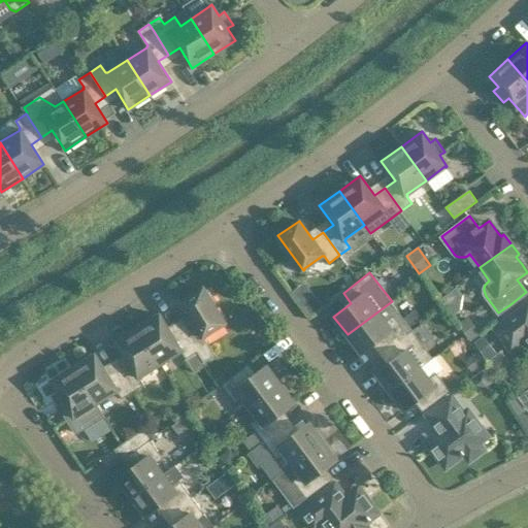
[(183,328),(197,352),(204,362),(215,355),(203,337),(205,336),(204,335),(224,324),(224,325),(226,324),(203,287),(180,301),(193,321),(183,328)]
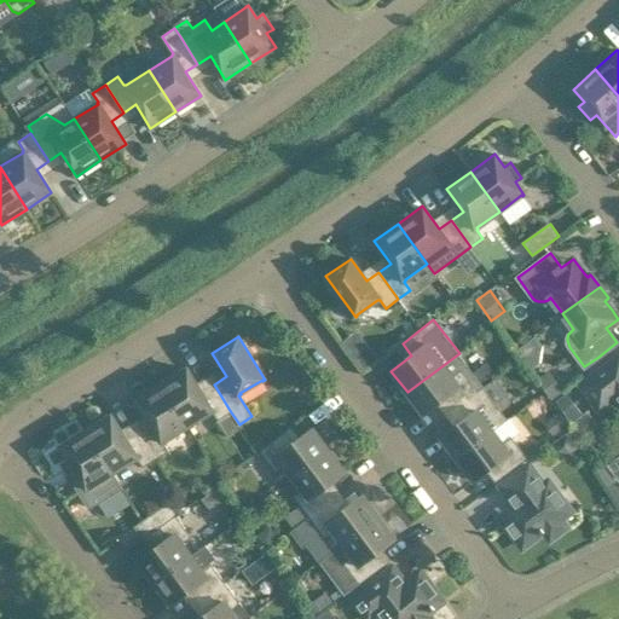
[(452,410),(484,387),(460,353),(408,392),(423,414),(444,398),(452,410)]
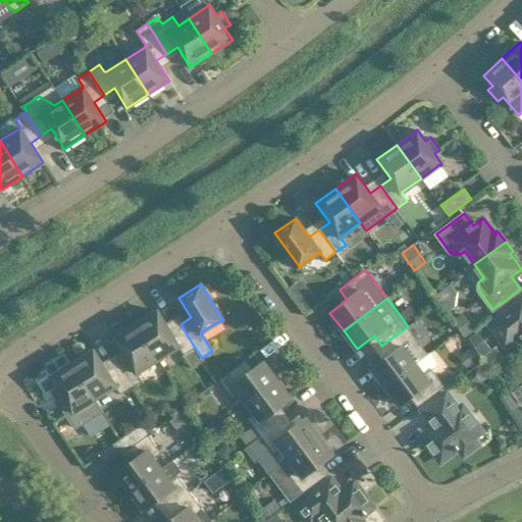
[(521,300),(489,324),(506,346),(521,334),(521,335),(521,300)]
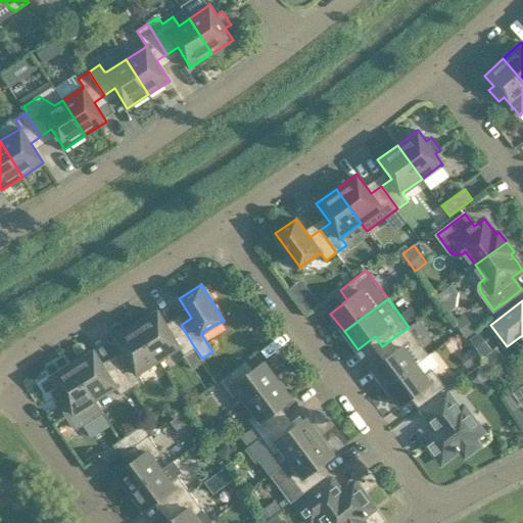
[(157,311),(136,324),(158,360),(178,347),(179,348),(180,347),(185,355),(195,348),(181,325),(171,331),(157,311)]
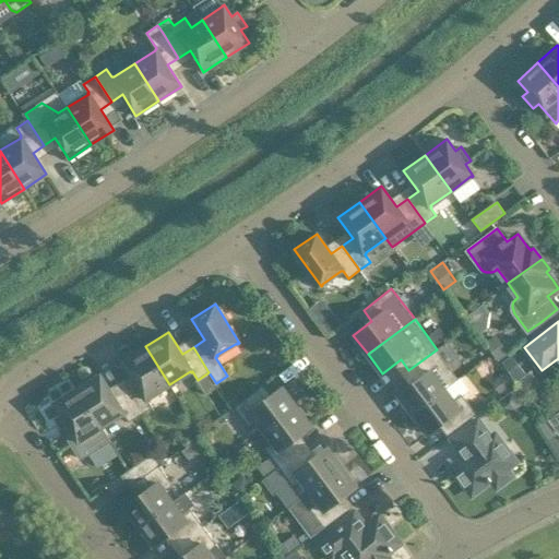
[(496,337),(485,346),(497,363),(508,355),(496,337)]
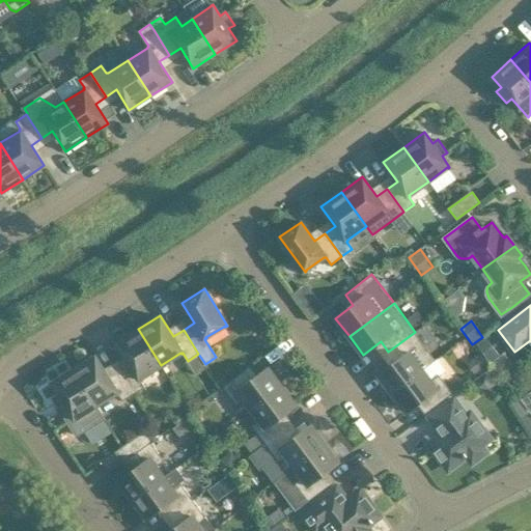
[(161,365),(138,329),(117,342),(130,363),(118,370),(134,394),(144,387),(140,380),(141,379),(140,378),(161,365)]
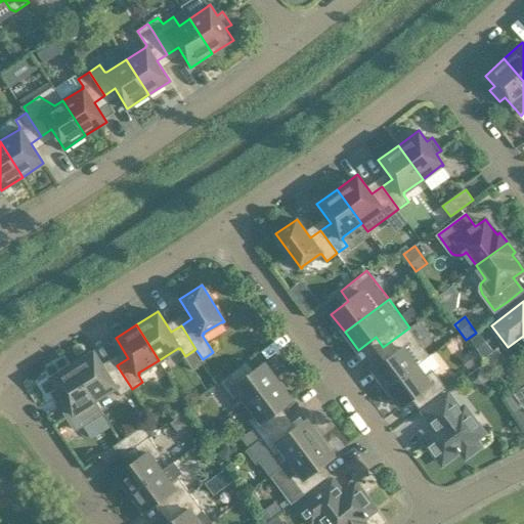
[(387,388),(418,365),(417,364),(430,353),(409,328),(383,347),(391,357),(373,370),(387,388)]
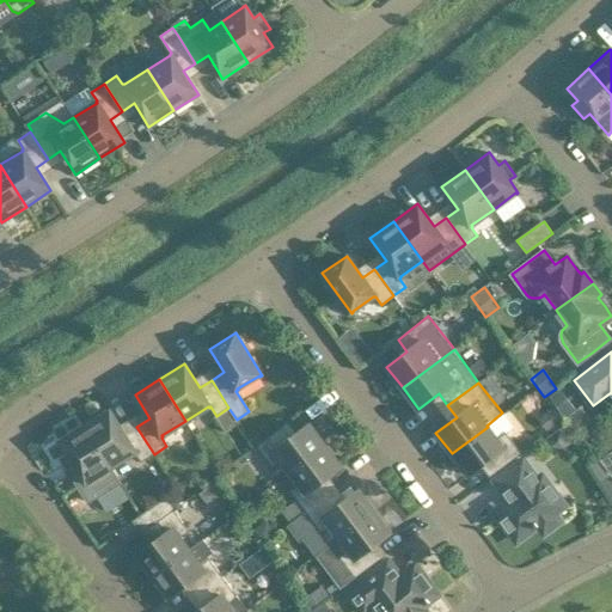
[(124,434),(110,410),(85,426),(110,467),(134,453),(134,454),(135,453),(141,461),(154,454),(136,427),(124,434)]
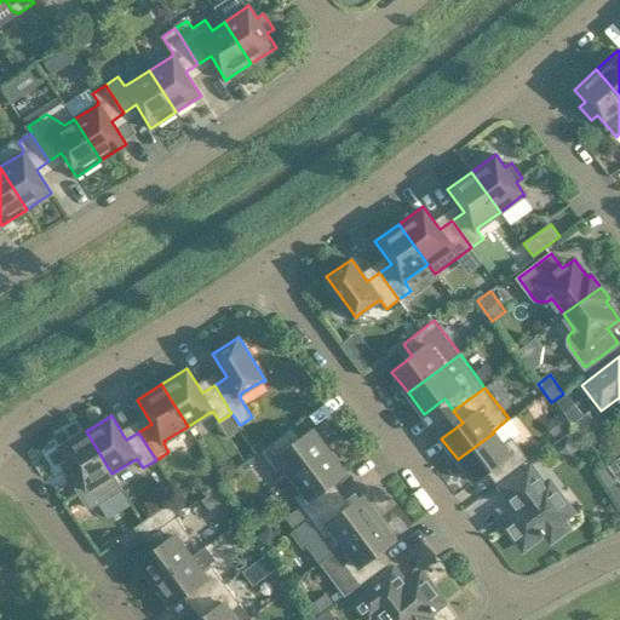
[(283,434),(259,452),(276,472),(285,466),(294,478),(329,451),(314,430),(293,445),(283,434)]
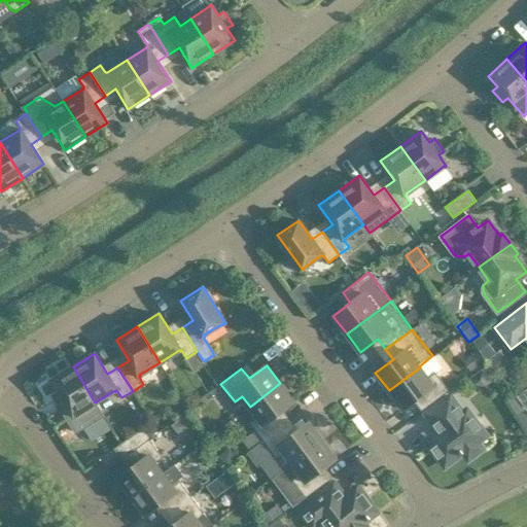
[(103,416),(95,402),(73,366),(51,380),(59,392),(54,395),(75,432),(103,416)]
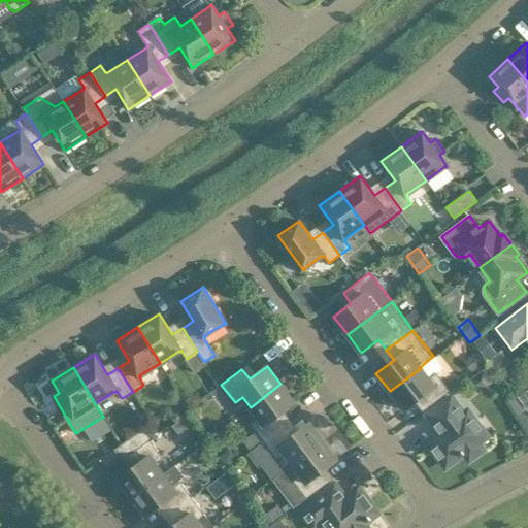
[(429,406),(450,391),(436,372),(428,378),(421,368),(390,391),(403,409),(421,396),(429,406)]
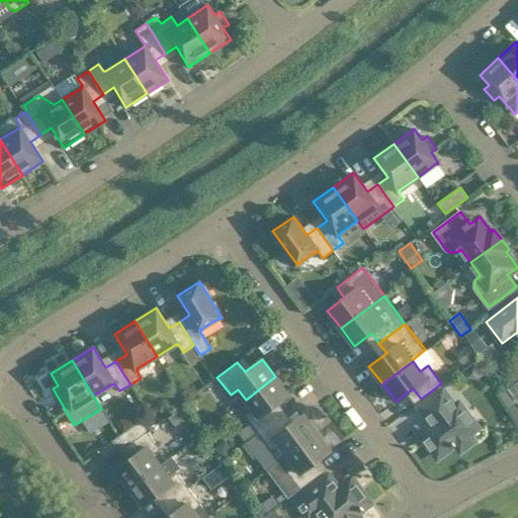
[(289,395),(275,376),(246,400),(253,410),(245,415),(259,433),(279,418),(272,408),(289,395)]
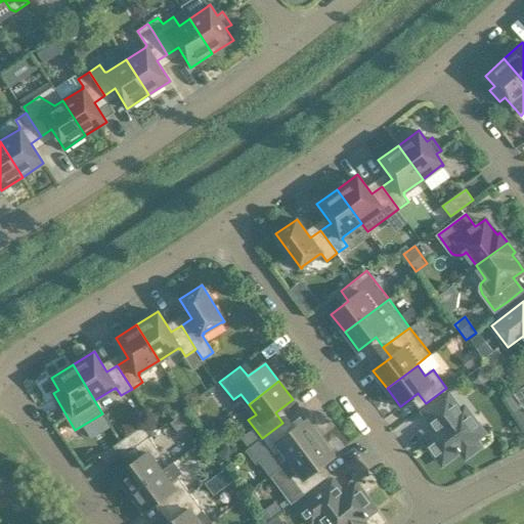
[(479,436),(470,424),(462,411),(460,412),(446,395),(425,411),(440,433),(427,442),(435,452),(442,464),(461,450),(464,452),(468,453),(471,452),(474,450),(476,447),(477,443),(475,439),(479,436)]
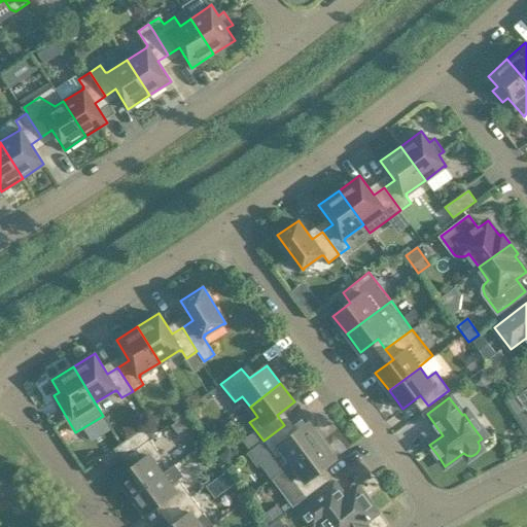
[(264,441),(247,453),(257,467),(261,465),(274,455),(277,458),(284,453),(292,463),(323,440),(309,421),(291,434),(284,425),(264,441)]
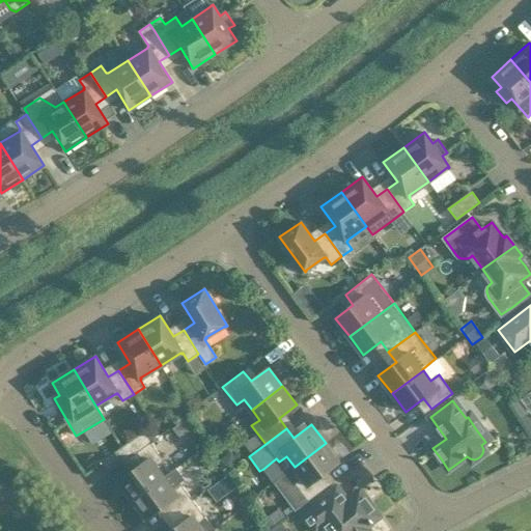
[(129,457),(150,442),(152,441),(144,430),(121,447),(129,457)]
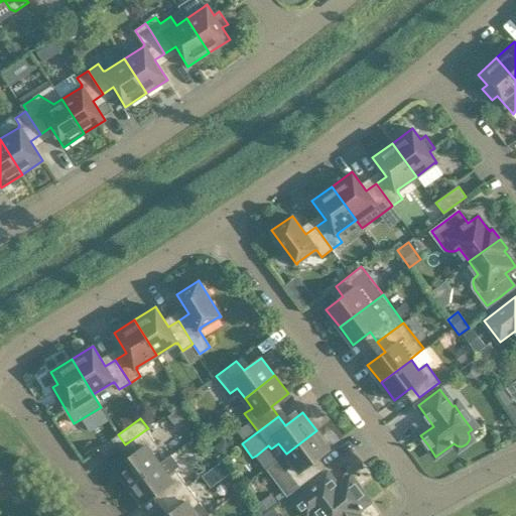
[(129,486),(159,464),(151,454),(159,447),(146,429),(125,444),(133,455),(115,468),(129,486)]
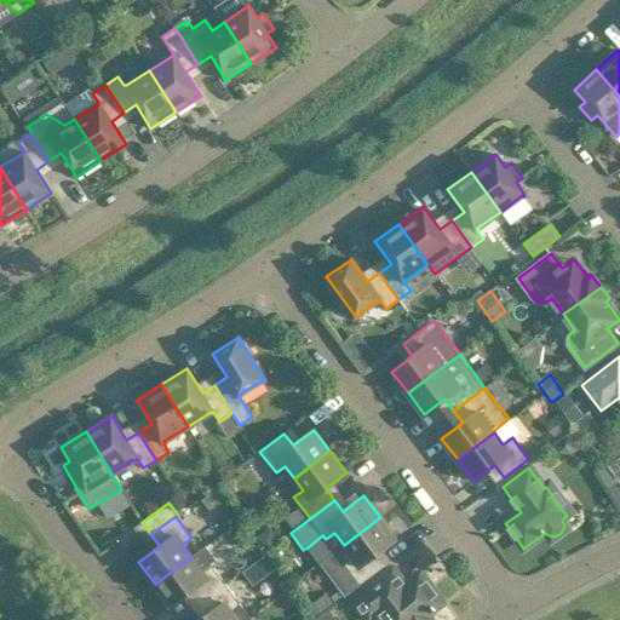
[(396,539),(380,517),(344,545),(352,557),(344,563),(360,585),(388,563),(379,552),(396,539)]
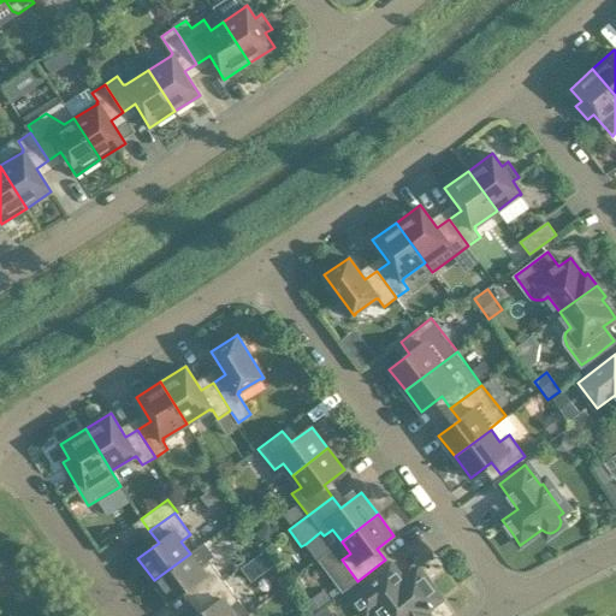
[(224,580),(208,558),(215,552),(207,540),(190,554),(154,580),(170,602),(190,586),(199,598),(224,580)]
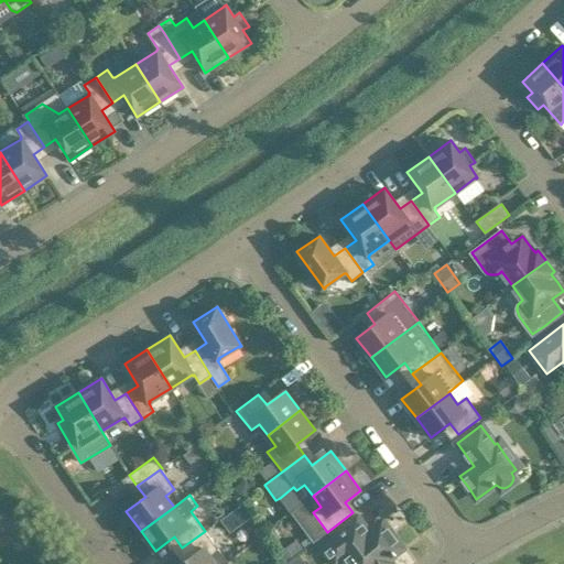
[(243,502),(221,518),(230,530),(252,514),(243,502)]
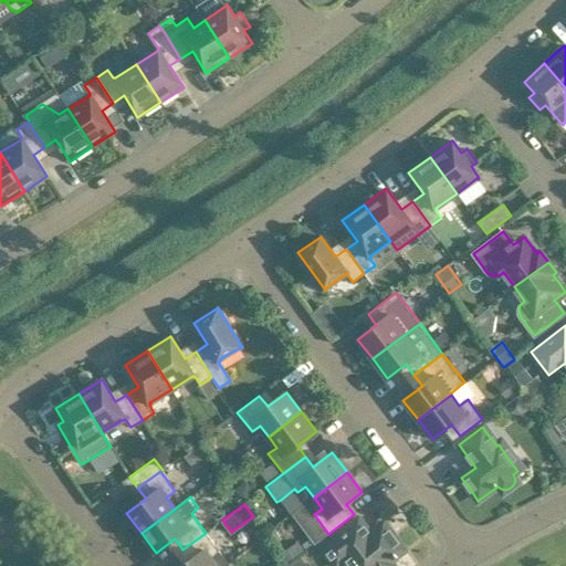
[(374,537),(359,519),(322,546),(336,565),(346,559),(350,565),(392,565),(392,564),(390,561),(405,551),(388,526),(374,537)]
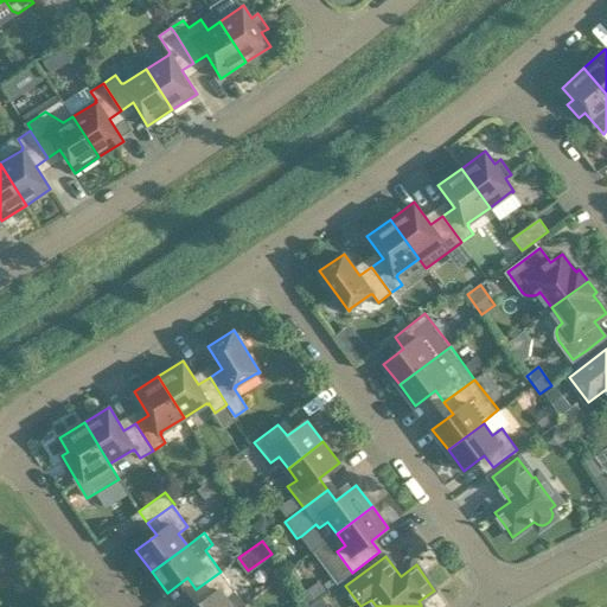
[(240,606),(244,605),(221,572),(196,589),(205,601),(196,606),(240,606)]
